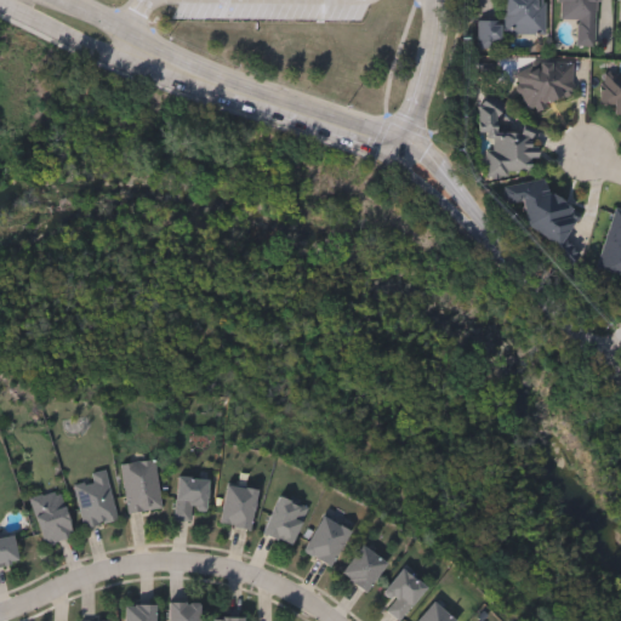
[(500,35),(500,51),(476,50),(477,22),(502,22),(502,0),(543,0),(543,36),(500,35)]
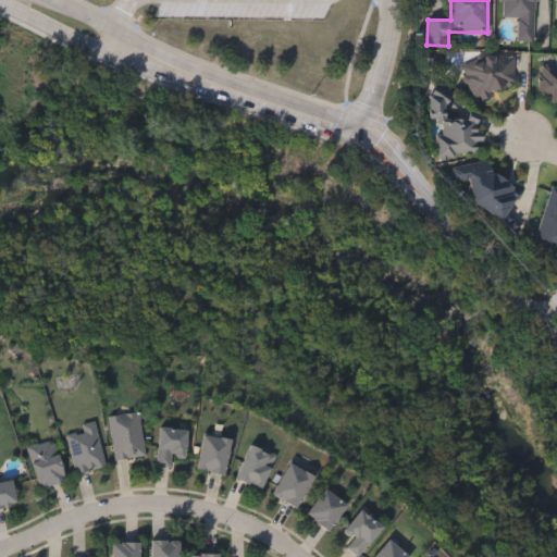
[(534,0),(534,42),(517,42),(517,19),(499,19),(499,0),(534,0)]
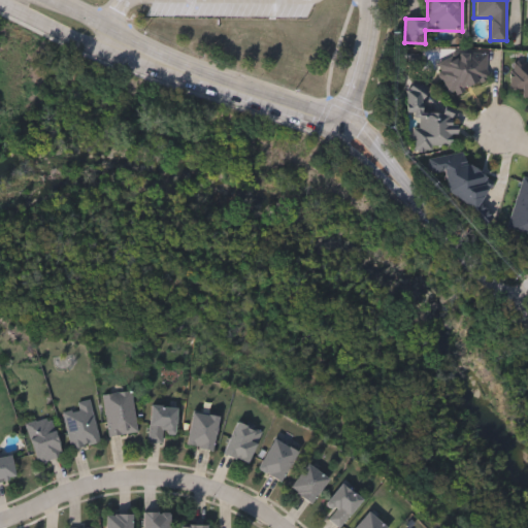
[(489,87),(443,92),(439,57),(485,52),(489,87)]
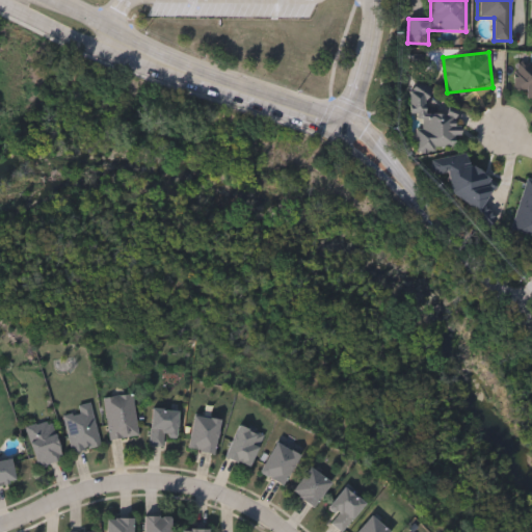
[(531,95),(514,95),(515,64),(531,64),(531,95)]
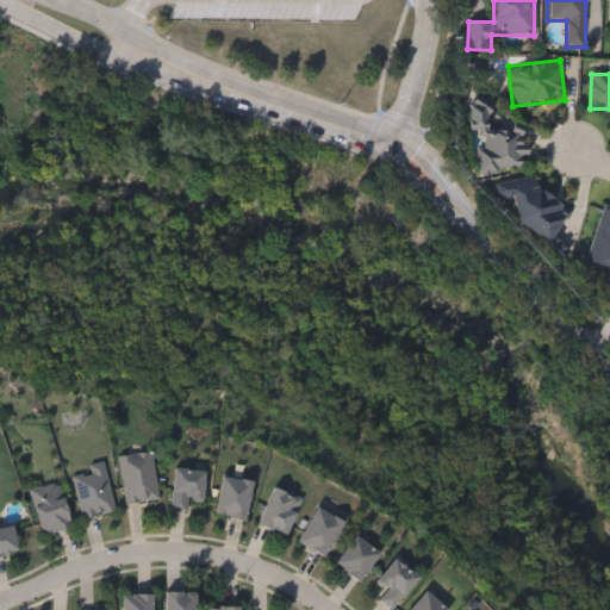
[(478,174),(477,132),(524,131),(526,173),(478,174)]
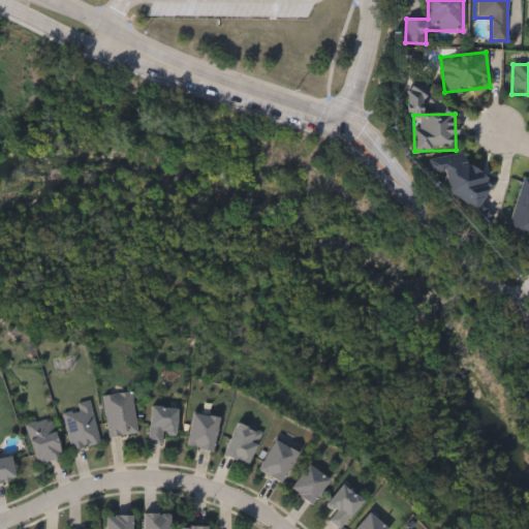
[(528,232),(508,228),(522,179),(528,180),(528,232)]
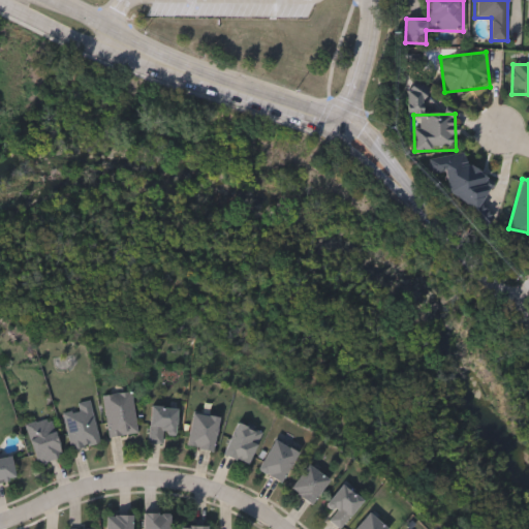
[(136,432),(109,436),(102,395),(130,391),(136,432)]
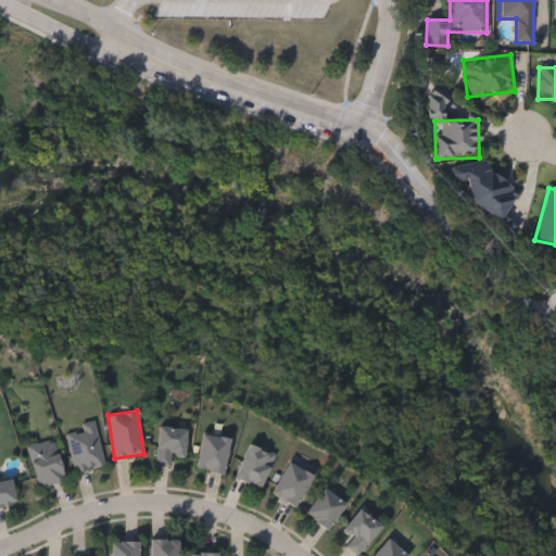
[(104,465),(75,471),(66,433),(81,430),(80,422),(93,420),(104,465)]
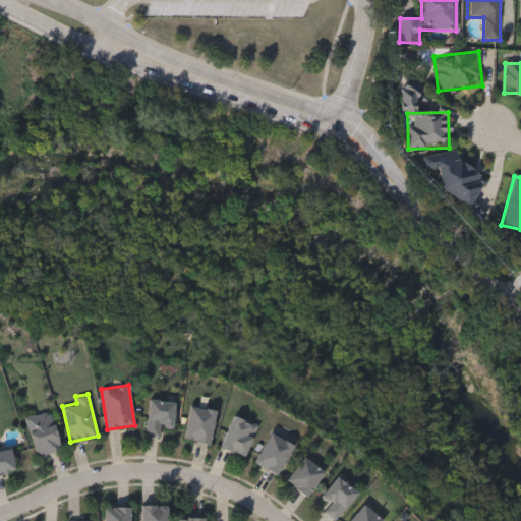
[(160,425),(159,437),(145,435),(149,398),(174,400),(171,426),(160,425)]
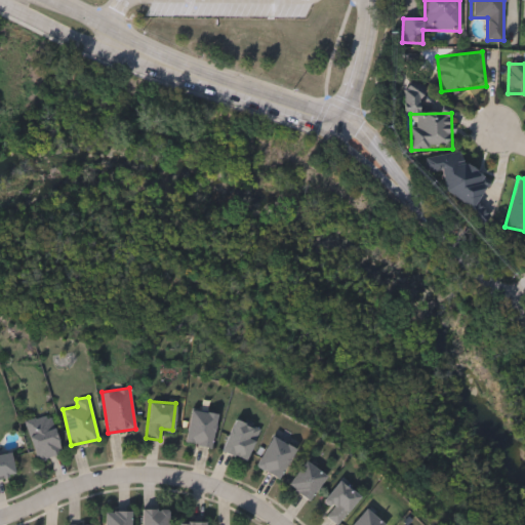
[(216,413),(210,446),(185,440),(192,408),(216,413)]
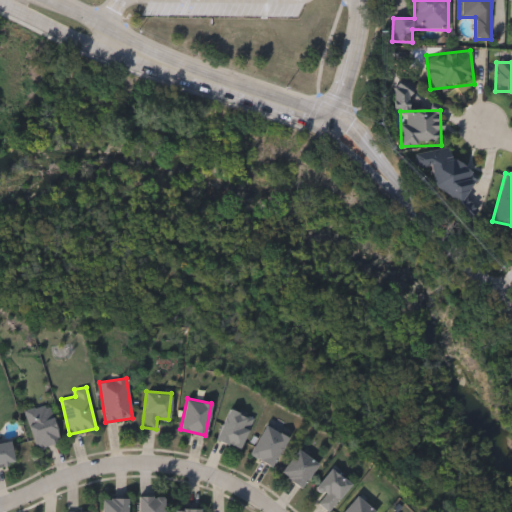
[(60,441),(35,448),(25,410),(49,403),(60,441)]
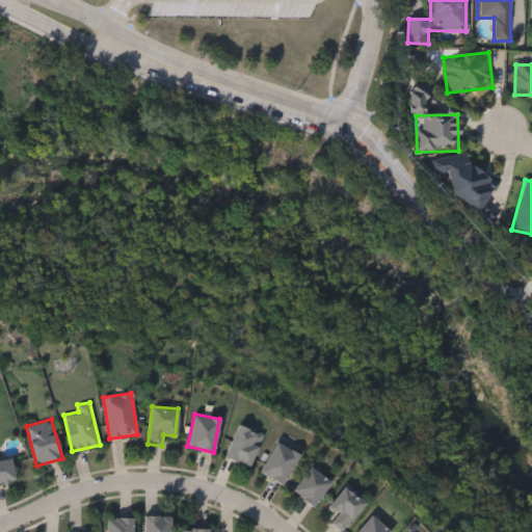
[(263,434),(248,466),(224,455),(238,424),(263,434)]
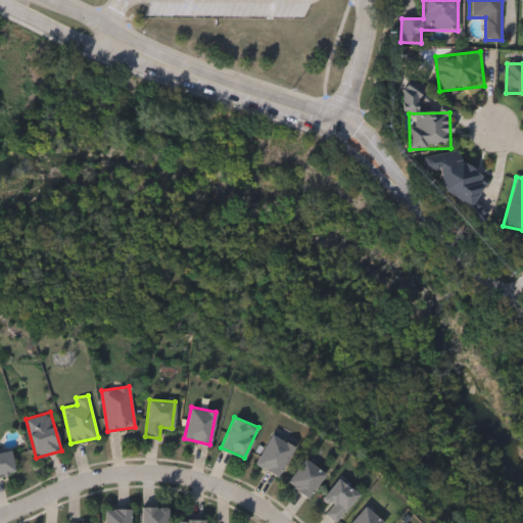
[(278,476),(254,463),(271,433),(294,446),(278,476)]
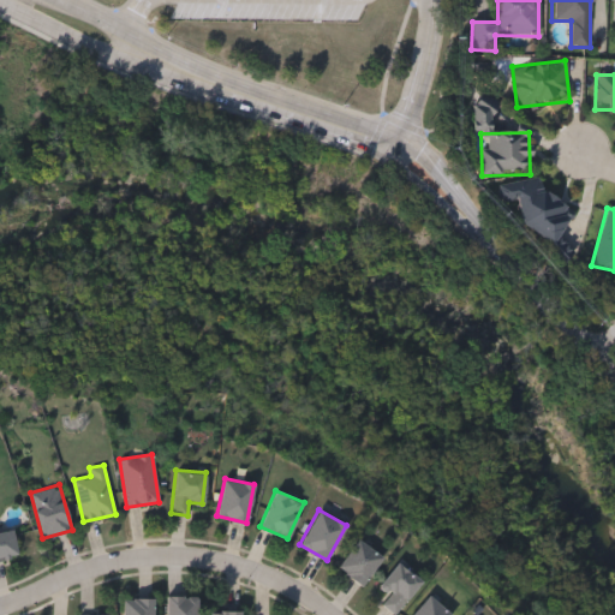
[(18,554),(0,557),(0,531),(12,529),(18,554)]
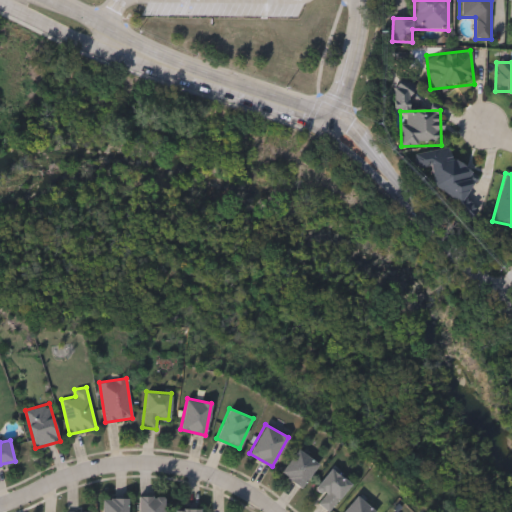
[(300,487),(280,471),(299,448),(319,464),(300,487)]
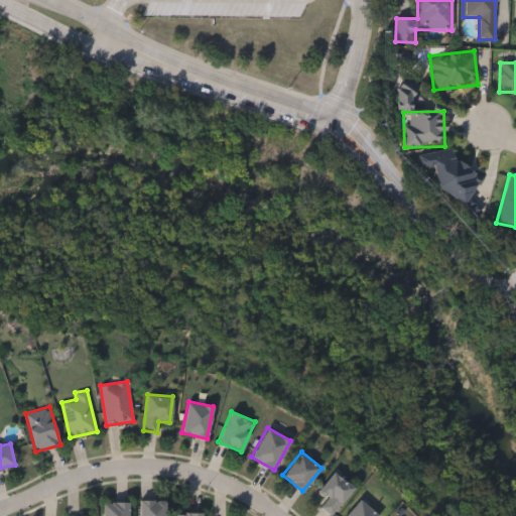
[(343,515),(361,498),(379,515),(343,515)]
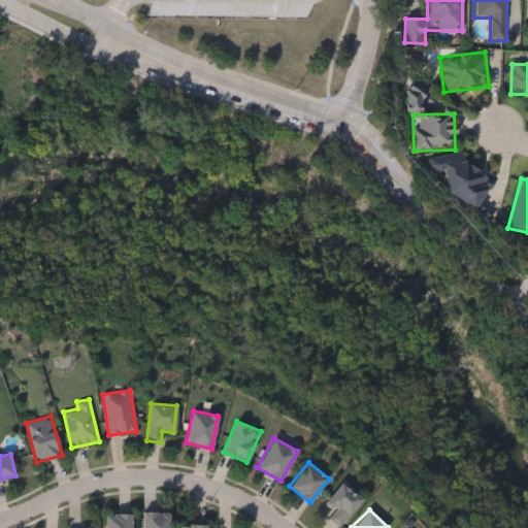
[(169,527),(142,527),(142,510),(169,510),(169,527)]
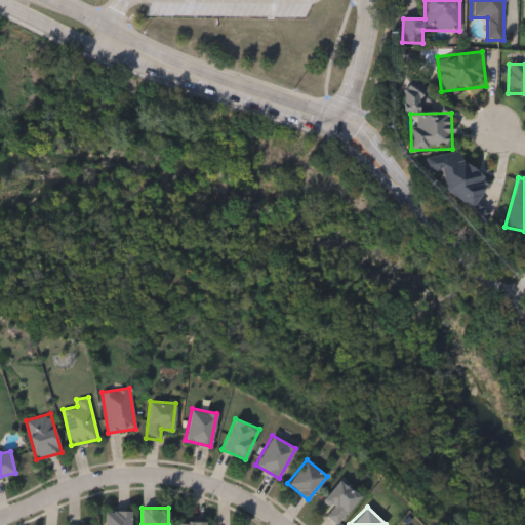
[(130,510),(130,524),(105,524),(105,510),(130,510)]
